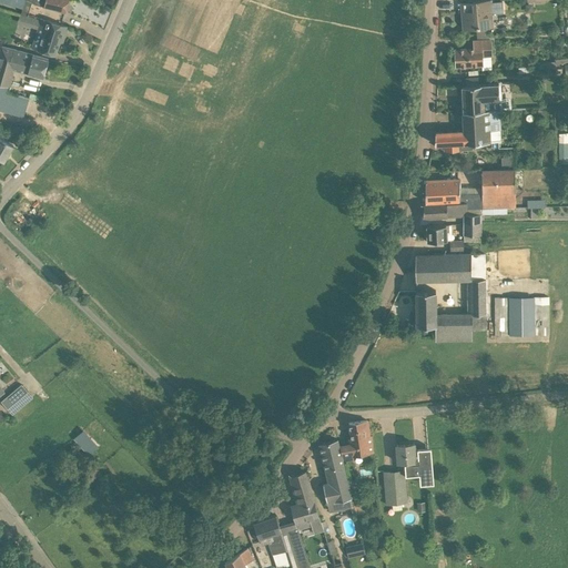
[(0,0),(0,1),(23,8),(24,0),(29,0),(38,3),(66,11),(66,10),(69,10),(71,10),(72,6),(70,3),(68,3),(68,0),(0,0)]
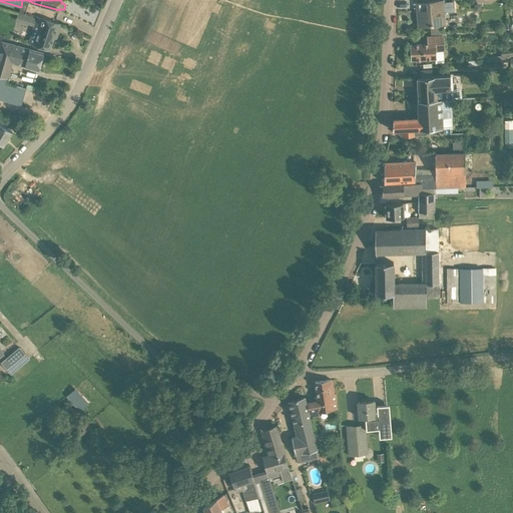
[(441,24),(440,13),(444,13),(443,0),(428,2),(428,10),(417,11),(418,26),(441,24)]
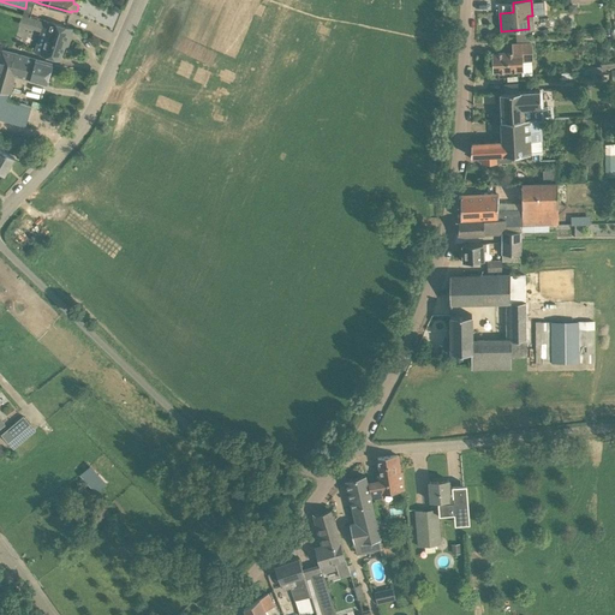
[(35,52),(59,60),(66,40),(70,41),(73,29),(46,21),(35,52)]
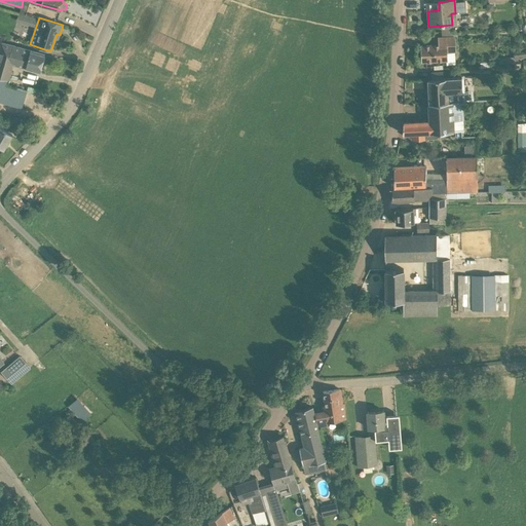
[(455,64),(454,47),(454,38),(440,39),(440,45),(422,46),(422,61),(446,60),(446,65),(455,64)]
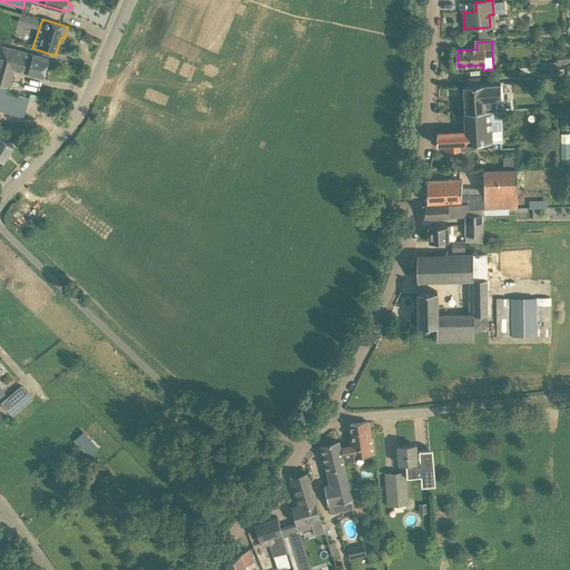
[(0,84),(8,87),(13,69),(43,77),(48,59),(1,47),(0,51),(0,84)]
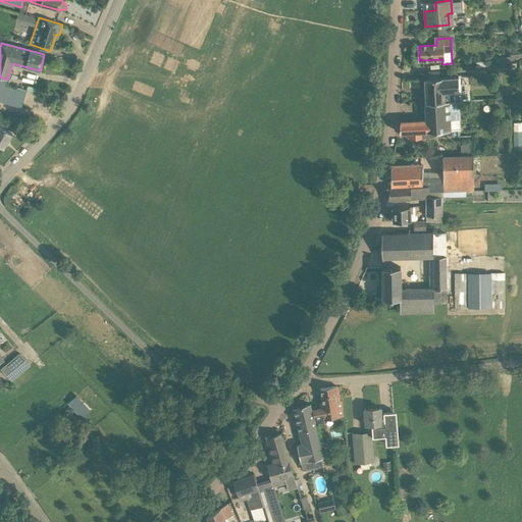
[(521,49),(510,51),(510,56),(494,57),(494,60),(521,58),(521,49)]
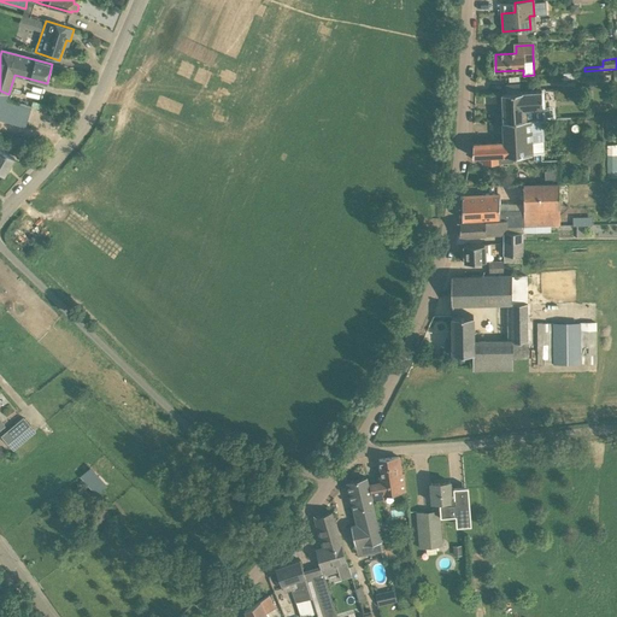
[(542,109),(542,92),(519,93),(519,86),(504,86),(505,93),(501,93),(504,122),(544,119),(542,109)]
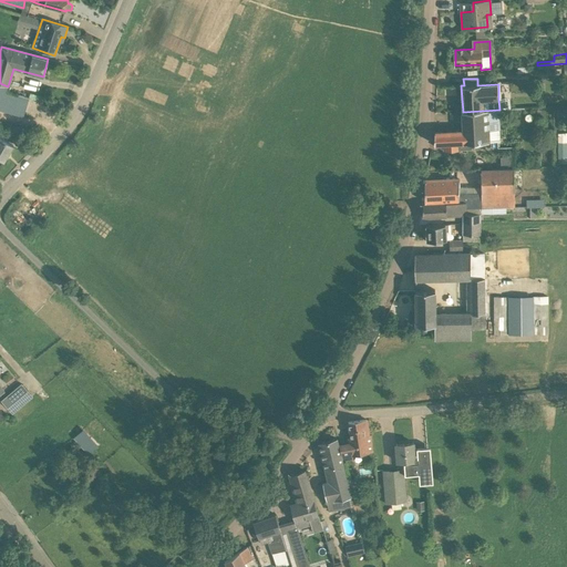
[(465,143),(472,143),(490,142),(488,131),(501,130),(500,110),(463,112),(463,131),(465,132),(465,143)]
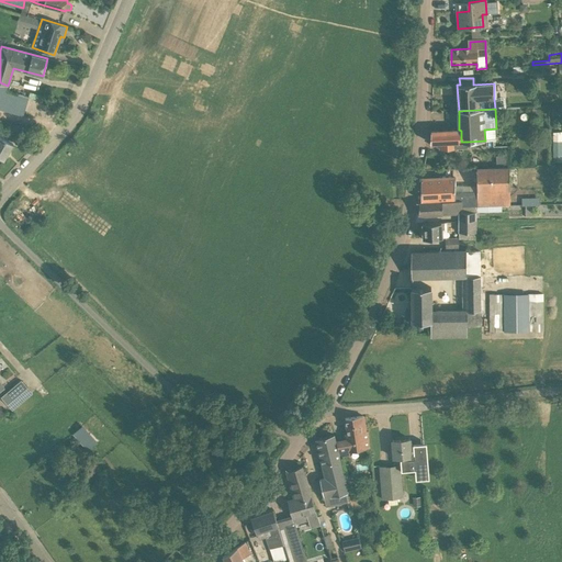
[(468,148),(468,142),(461,142),(461,131),(459,130),(430,131),(430,143),(440,143),(440,145),(441,145),(441,149),(468,148)]
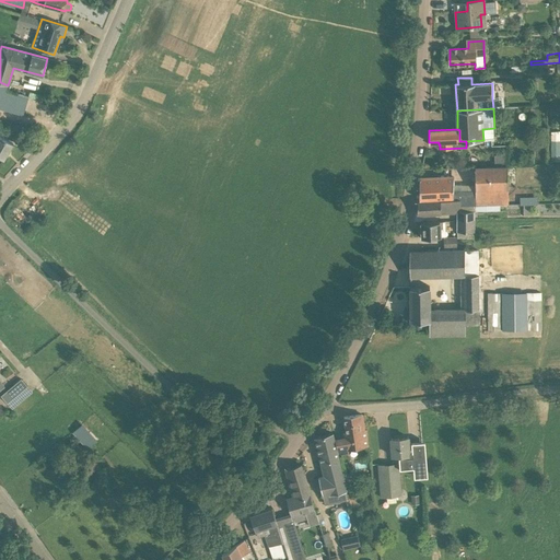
[(559,160),(559,130),(550,130),(549,161),(559,160)]
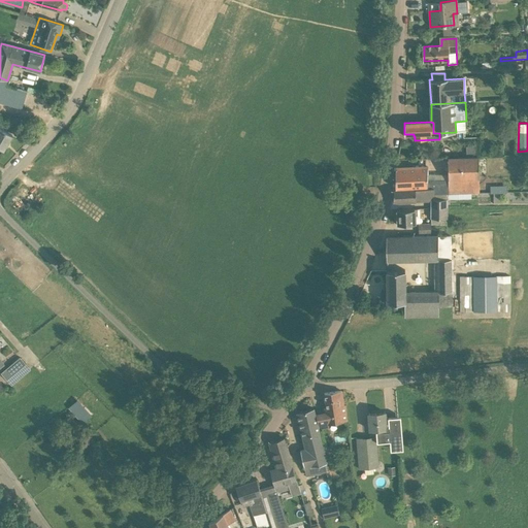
[(0,146),(4,150),(12,135),(0,128),(0,146)]
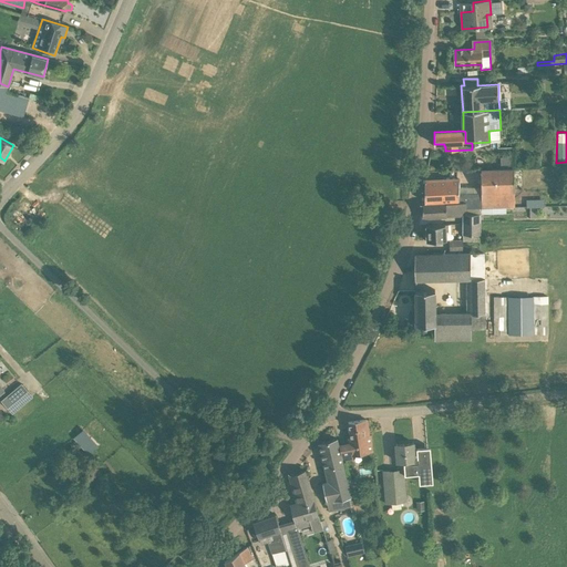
[(425,181),(424,202),(467,200),(467,204),(467,209),(478,209),(514,208),(513,169),(480,171),(480,194),(467,194),(467,188),(459,189),(459,181),(425,181)]
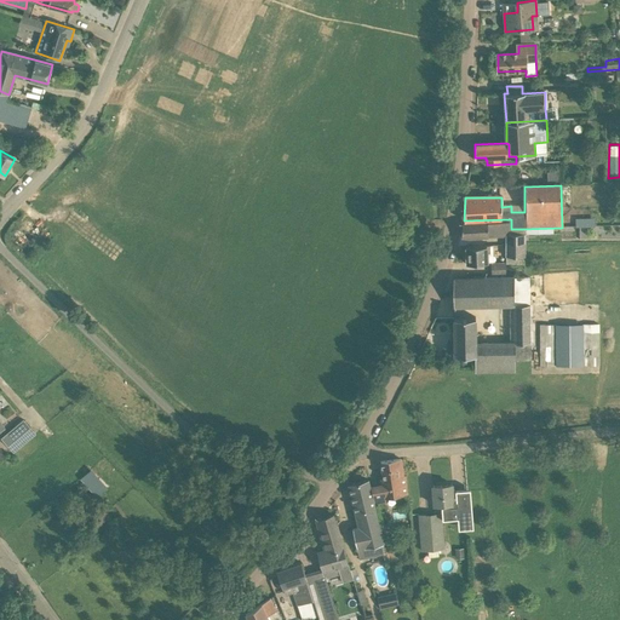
[(511,223),(463,223),(461,237),(505,236),(505,244),(524,244),(524,235),(523,236),(523,229),(511,229),(511,223)]
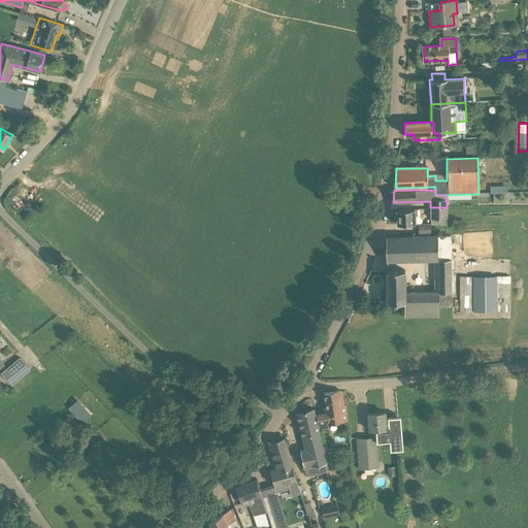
[(447,207),(430,207),(430,226),(447,225),(447,207)]
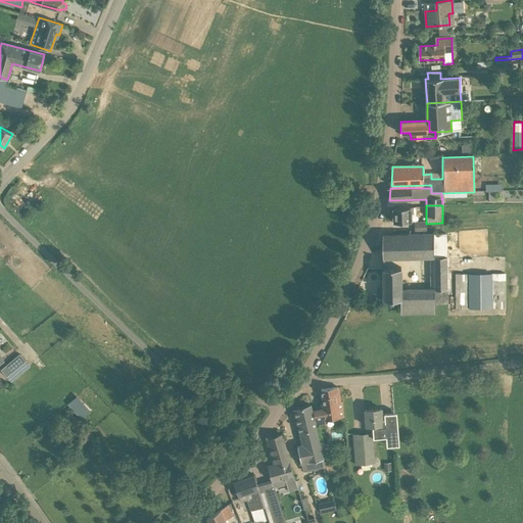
[(414,207),(393,207),(393,222),(411,222),(411,215),(414,215),(414,207)]
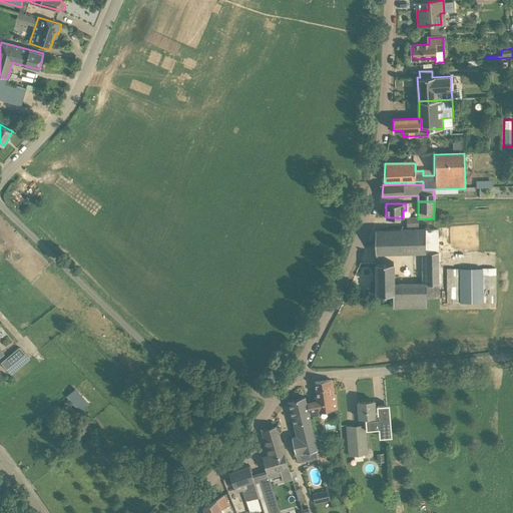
[(425,252),(425,251),(426,251),(425,229),(375,230),(376,253),(425,252)]
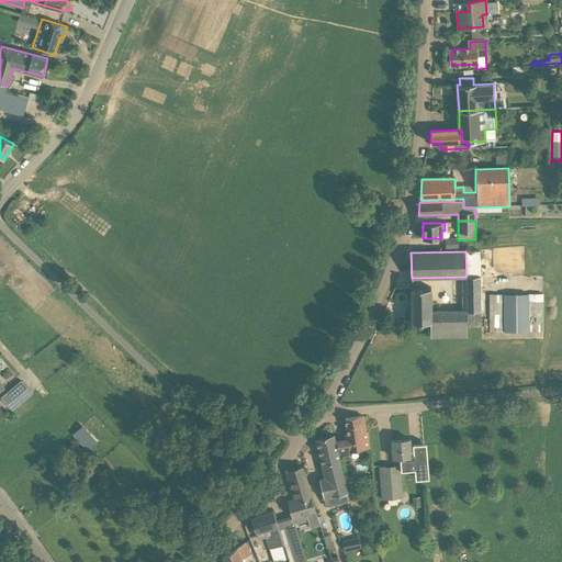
[(480,276),(467,276),(465,276),(465,277),(465,310),(465,312),(467,311),(480,311),(480,283),(480,277),(480,276)]
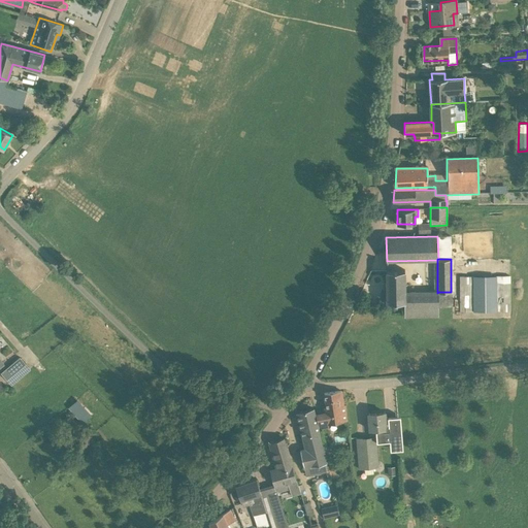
[(438,317),(438,292),(437,293),(437,291),(405,292),(405,269),(387,270),(387,302),(404,302),(404,317),(438,317)]
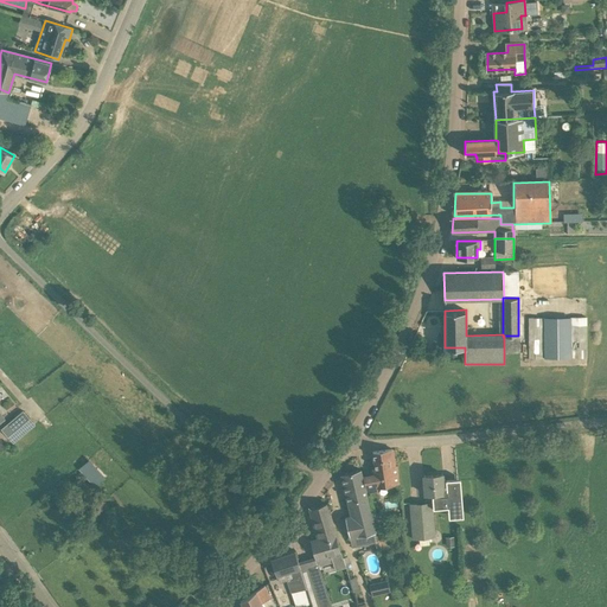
[(529,318),(529,358),(587,357),(587,317),(529,318)]
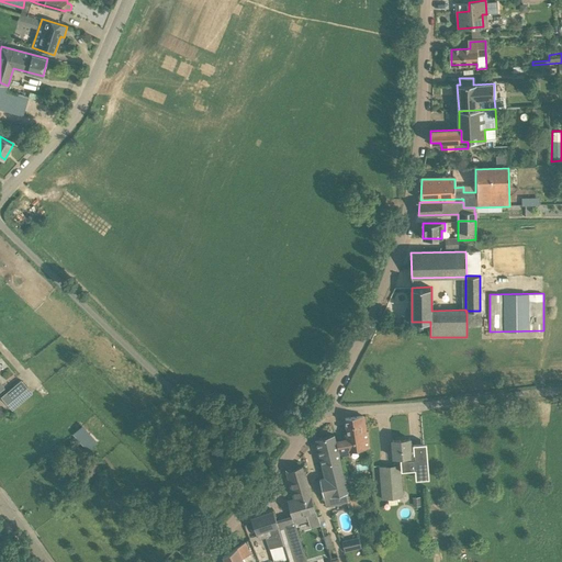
[(7,405),(27,388),(27,386),(21,380),(1,397),(7,405)]
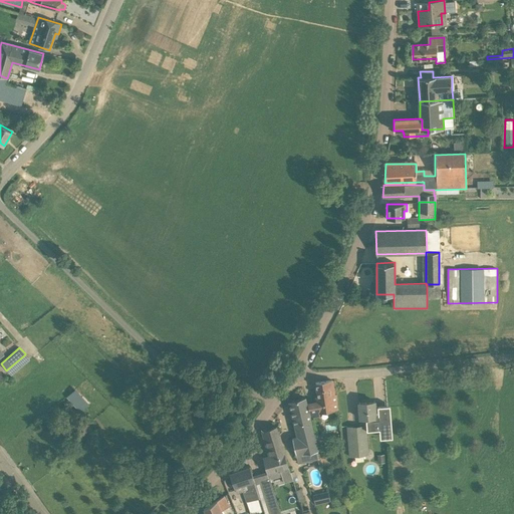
[(11,375),(30,359),(25,354),(6,370),(11,375)]
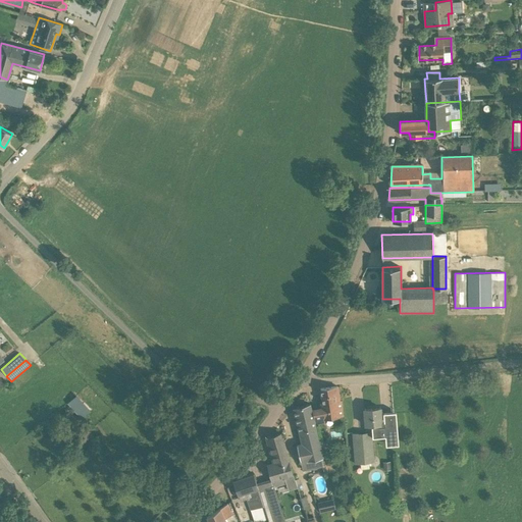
[(340,401),(337,386),(320,388),(323,403),(321,403),(321,408),(312,410),(315,425),(324,422),(324,419),(344,416),(342,401),(340,401)]
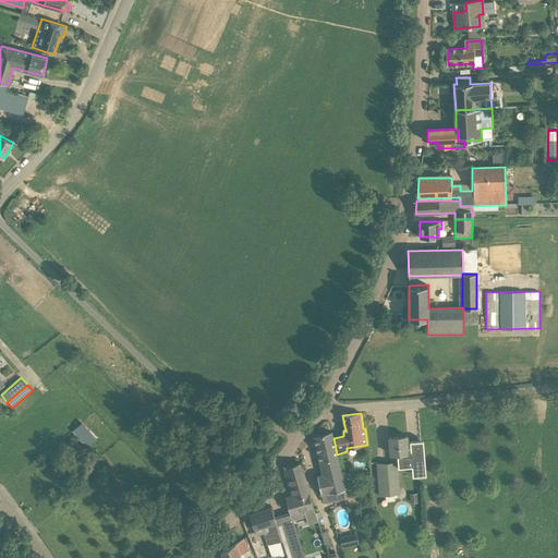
[(79,422),(70,431),(85,447),(94,438),(79,422)]
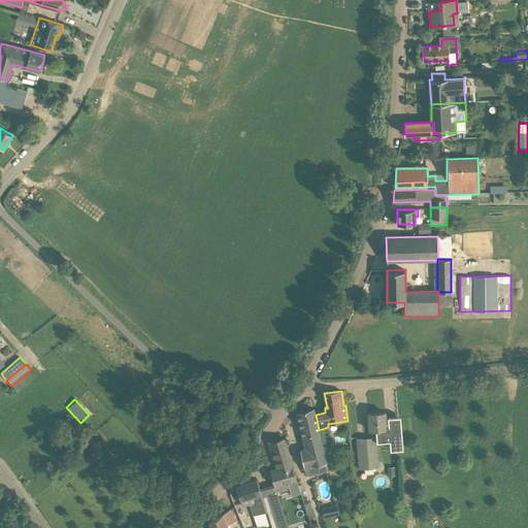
[(298,413),(303,436),(305,436),(308,448),(299,450),(299,451),(297,451),(301,465),(304,464),(305,467),(306,467),(308,475),(326,472),(330,471),(328,462),(324,449),(319,430),(314,408),(298,413)]
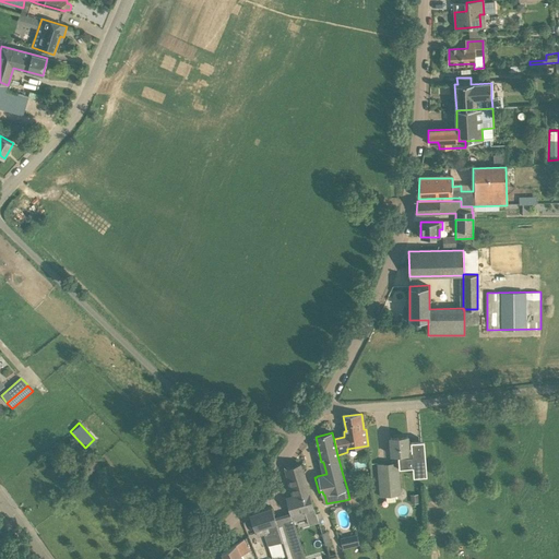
[(396,461),(397,464),(397,467),(413,466),(414,476),(427,475),(425,441),(408,442),(407,437),(390,438),(392,461),(396,461)]
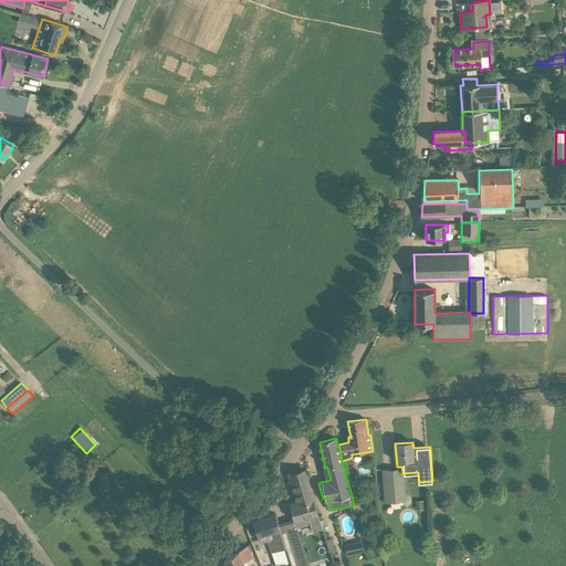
[(401,467),(397,467),(397,469),(381,471),(385,503),(405,501),(402,473),(402,470),(401,467)]
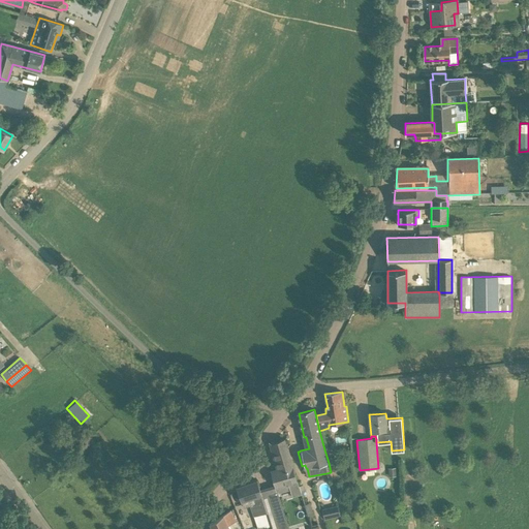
[(289,528),(278,493),(290,490),(292,497),(302,495),(299,486),(284,439),(271,443),(279,470),(271,472),(275,487),(260,491),(272,525),(272,528),(289,528)]
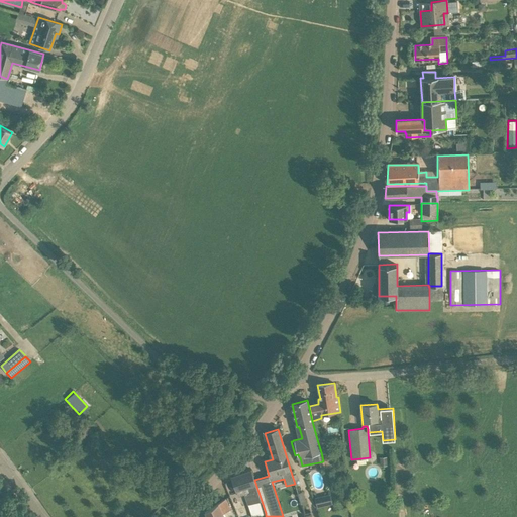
[(321,452),(324,467),(325,471),(330,470),(330,464),(328,458),(326,459),(321,438),(317,439),(321,452)]
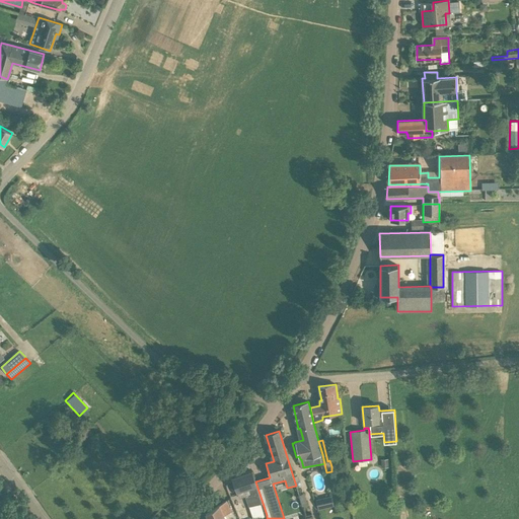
[(254,518),(255,518),(267,515),(255,482),(252,471),(232,477),(239,498),(245,496),(252,518),(254,518)]
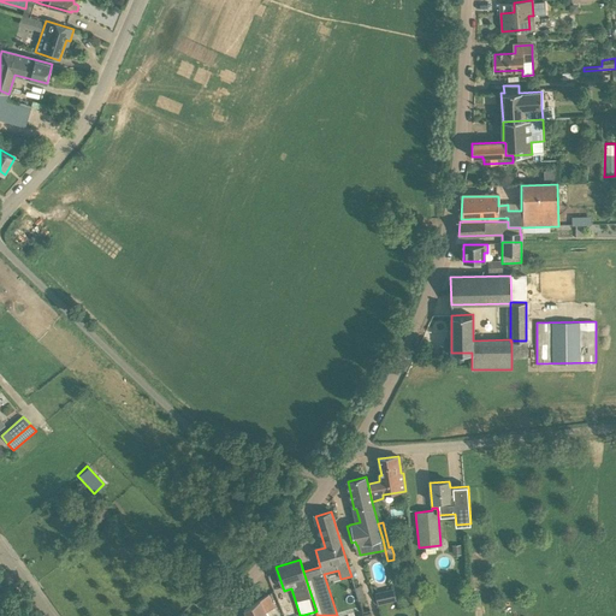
[(394,588),(375,593),(378,604),(397,600),(394,588)]
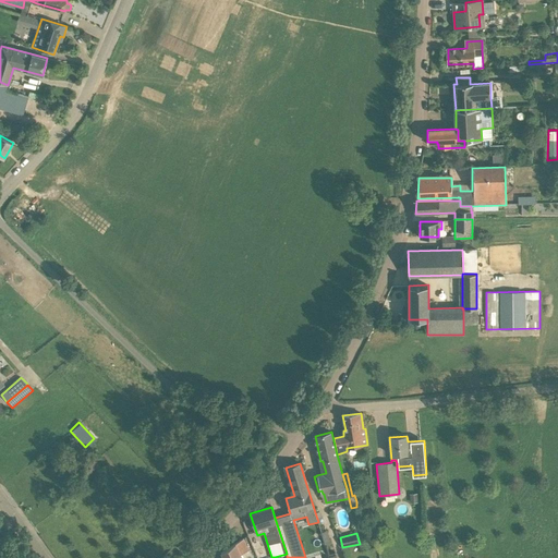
[(221,552),(223,557),(230,557),(240,554),(249,549),(243,538),(221,552)]
